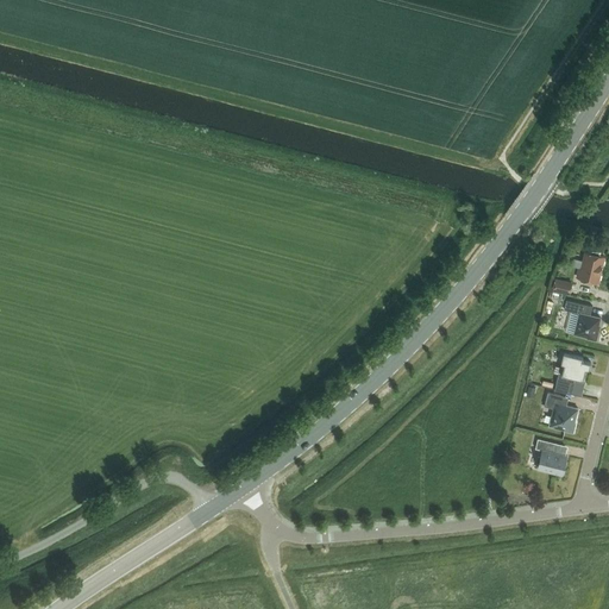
[(603,258),(604,257),(600,256),(600,253),(598,251),(592,250),(591,251),(590,253),(585,252),(585,255),(584,255),(583,259),(583,261),(582,268),(579,268),(577,277),(598,282),(598,280),(600,280),(601,275),(600,274),(602,265),(603,264),(604,259),(603,258)]
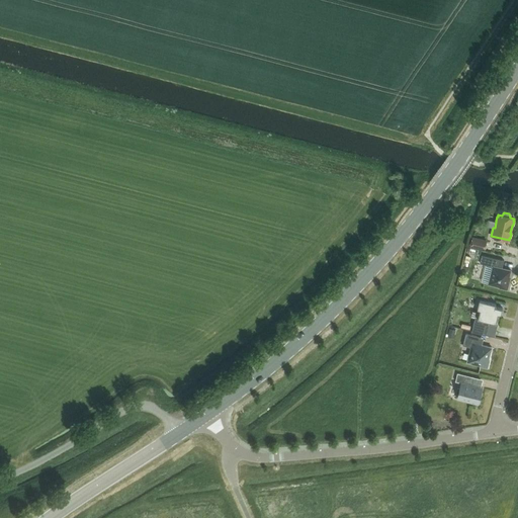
[(487,240),(472,236),(469,247),(485,250),(487,240)]
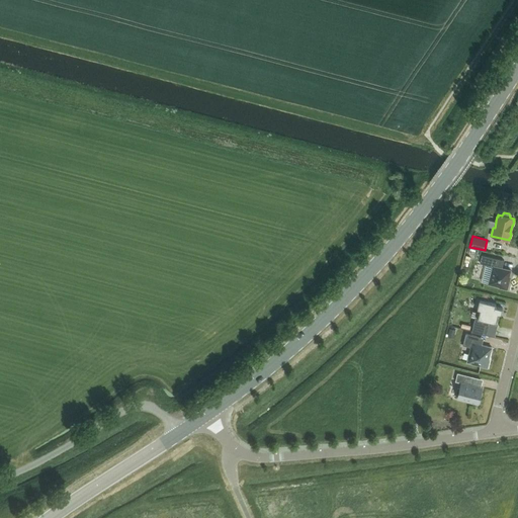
[(507,289),(510,276),(509,276),(511,270),(502,268),(504,260),(482,255),(480,263),(493,266),(489,283),(500,286),(499,287),(507,289)]
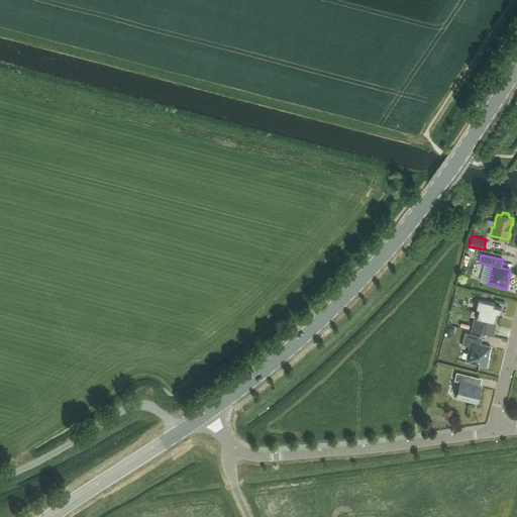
[(495,322),(498,313),(501,313),(502,307),(495,306),(495,303),(479,299),(477,307),(480,309),(478,317),(475,316),(471,330),(485,334),(488,323),(482,322),(483,319),(495,322)]
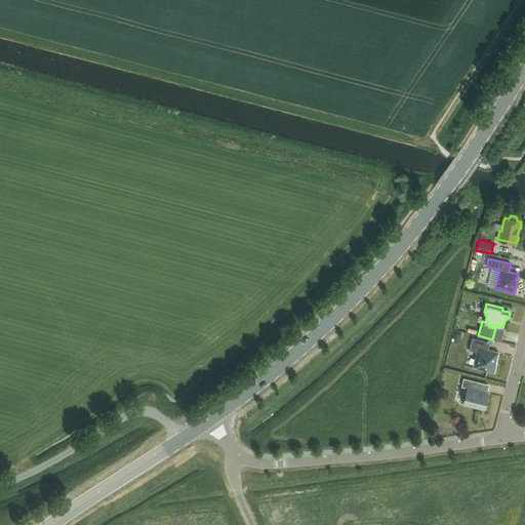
[(455,333),(453,341),(460,344),(462,334),(455,333)]
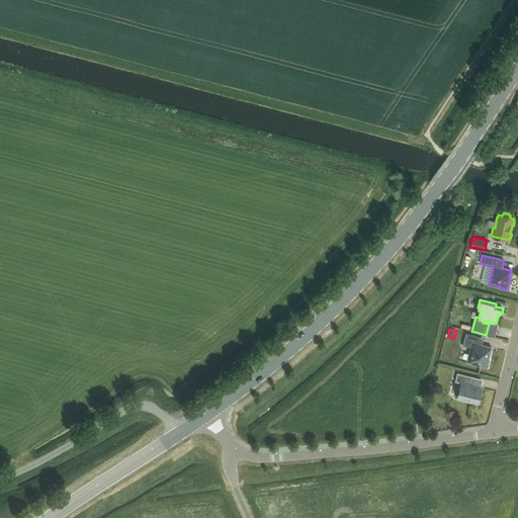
[(480,337),(466,333),(463,345),(470,347),(467,362),(481,365),(481,366),(488,367),(490,359),(489,359),(492,347),(478,344),(480,337)]
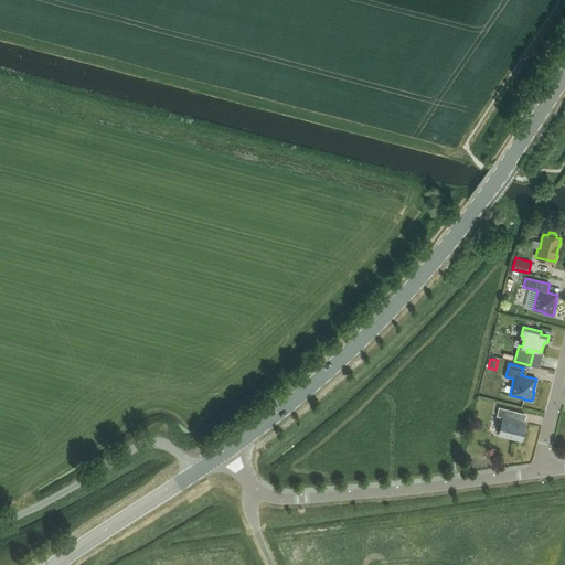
[(522,440),(526,423),(515,419),(518,411),(499,406),(497,416),(503,417),(501,423),(499,422),(498,428),(500,429),(499,435),(522,440)]
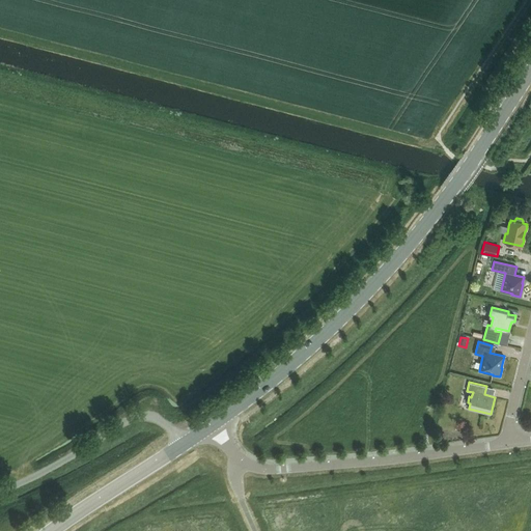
All buildings are outlined.
